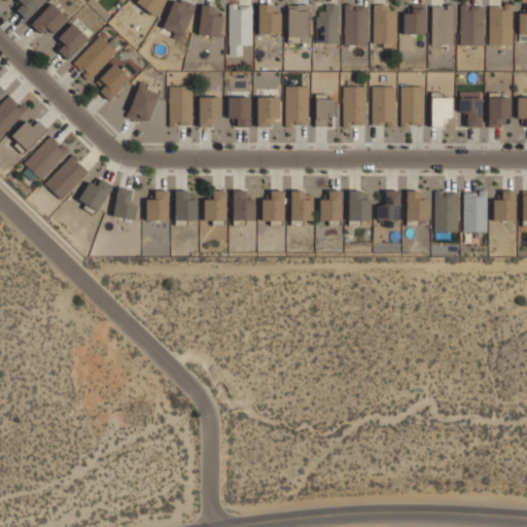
[(16,9),(27,19),(43,0),(20,0),(23,3),(16,9)]
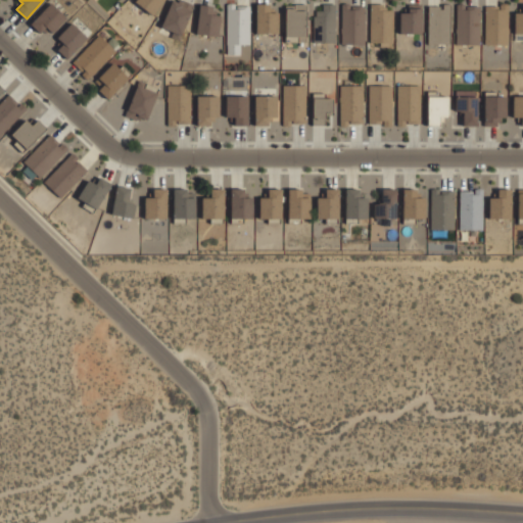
[(135,0),(135,1),(151,13),(160,0),(135,0)]
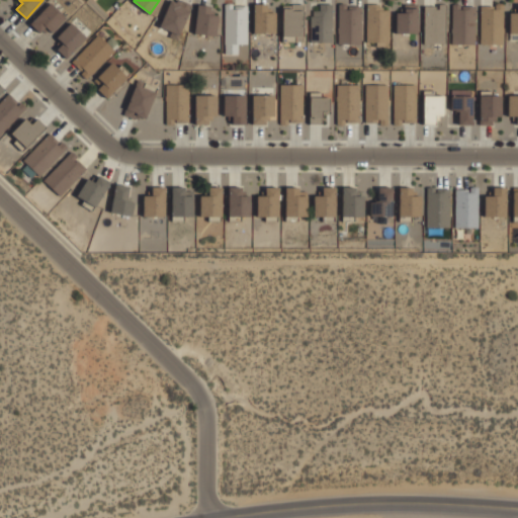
[(191,3),(182,0),(170,0),(159,28),(179,36),(191,3)]
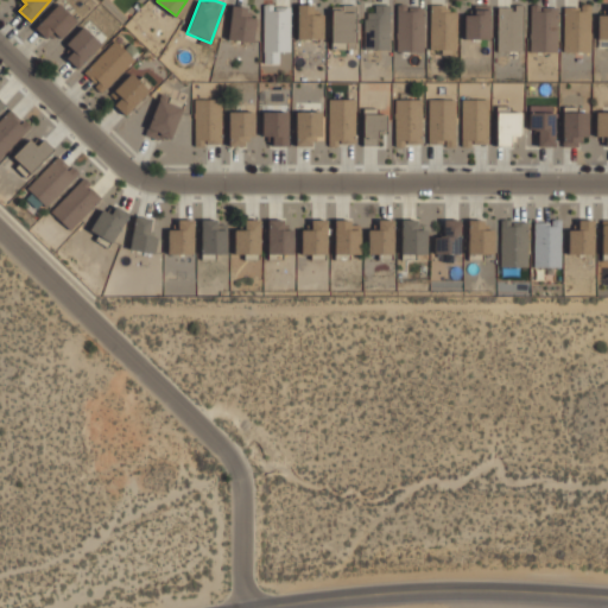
[(54,43),(76,19),(59,2),(36,26),(54,43)]
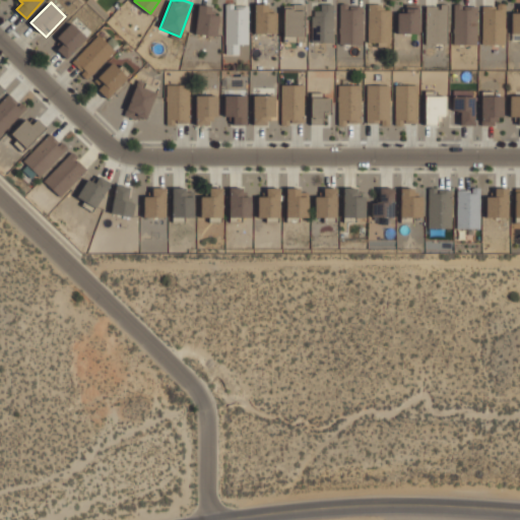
[(225,52),(237,52),(237,43),(249,43),(249,2),(225,2),(225,52)]
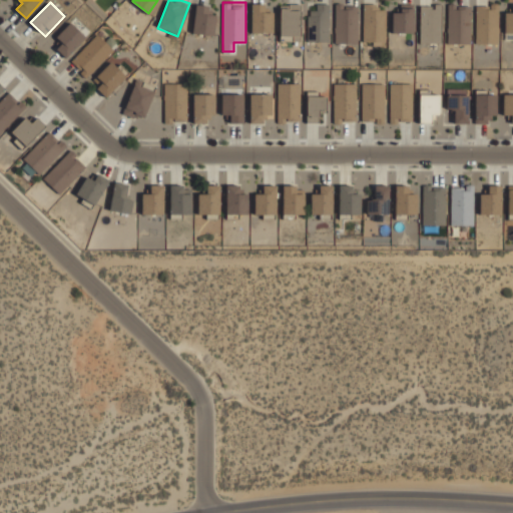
[(329,40),(329,2),(318,2),(318,11),(308,11),(308,40),(329,40)]
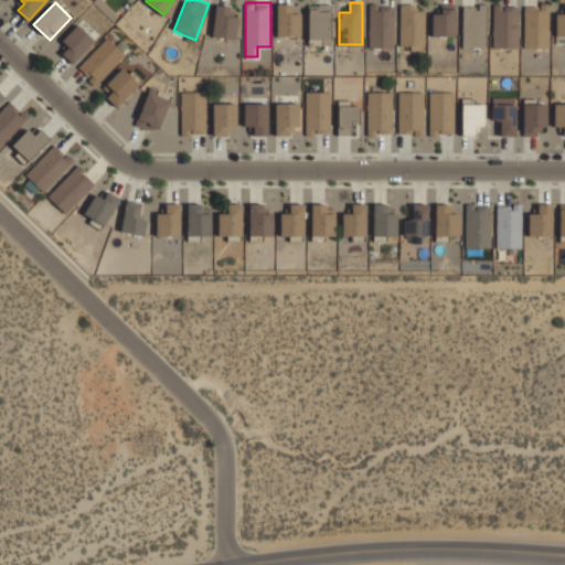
[(370,46),(394,46),(394,2),(370,2),(370,46)]
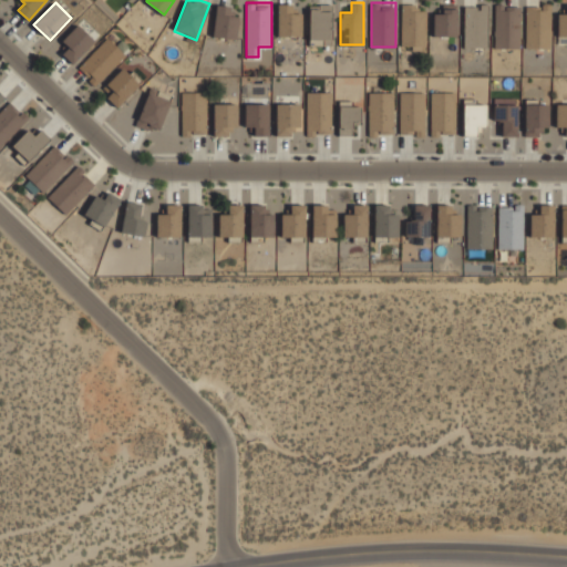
[(228,13),(230,6),(218,3),(212,34),(235,39),(239,16),(228,13)]
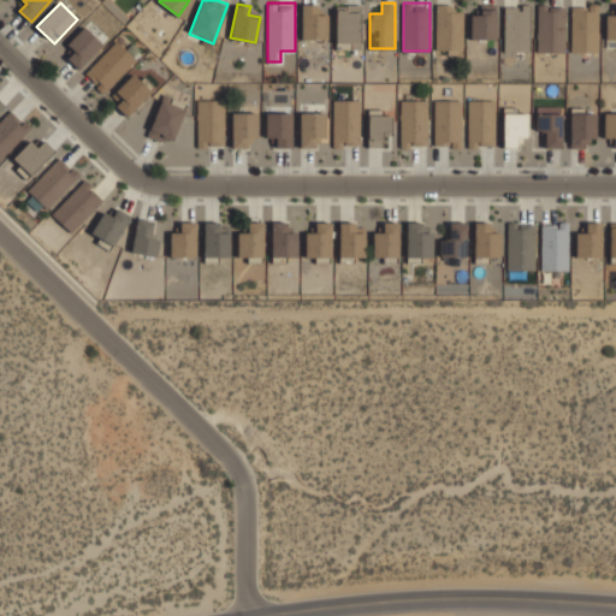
[(462,4),(437,4),(437,49),(462,51),(462,4)]
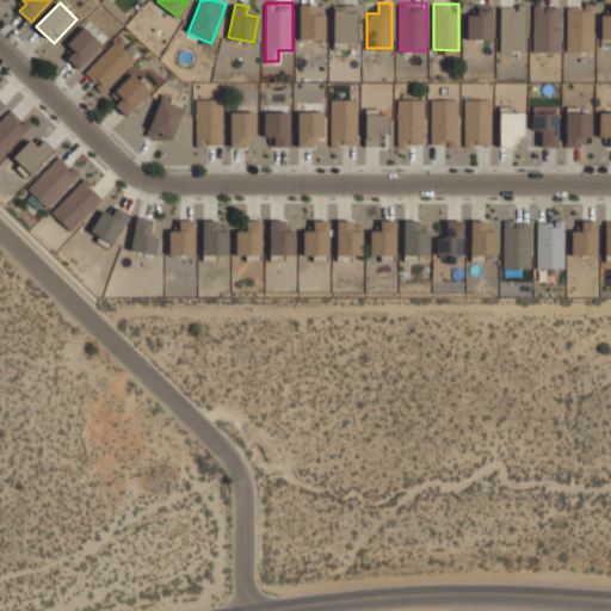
[(534,51),(560,51),(560,4),(534,4),(534,51)]
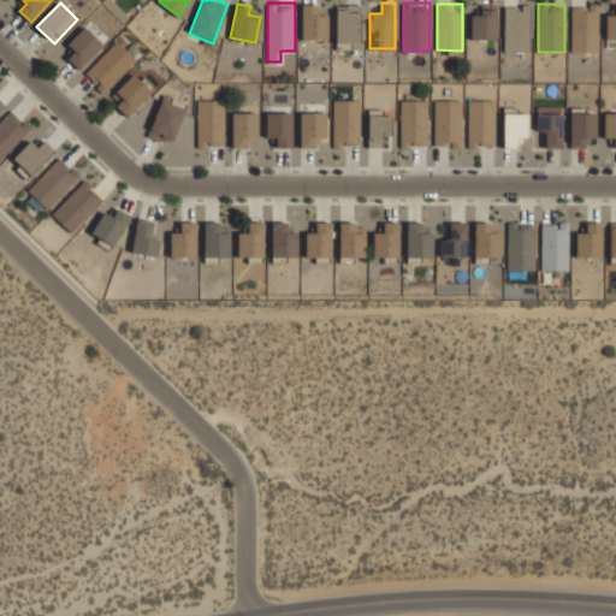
[(572,52),(599,52),(599,4),(572,4),(572,52)]
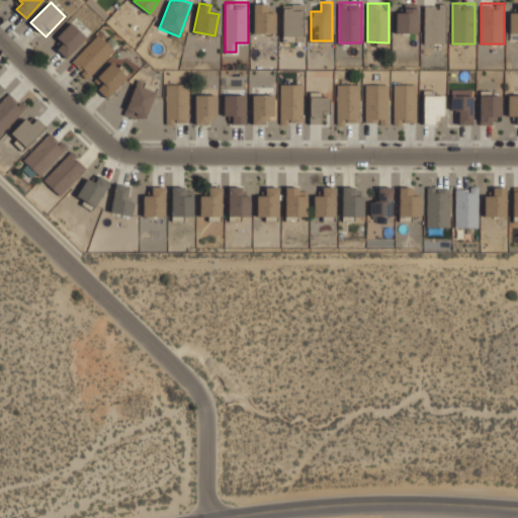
[(254,31),(275,31),(275,10),(267,10),(267,4),(254,4),(254,31)]
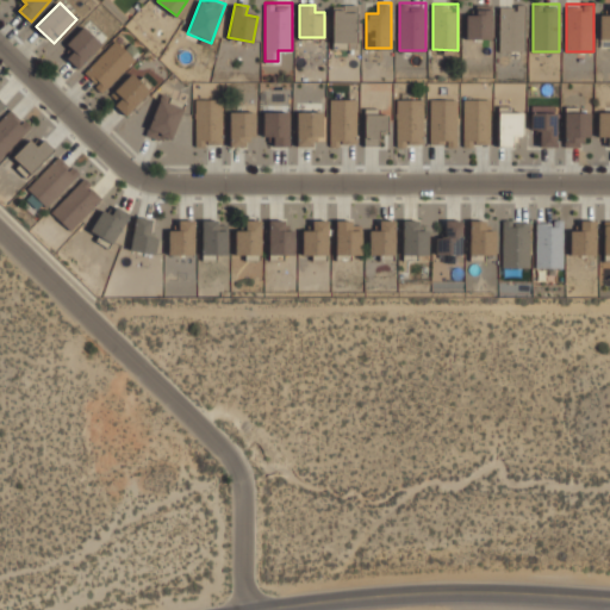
[(334,5),(334,47),(358,47),(358,5),(334,5)]
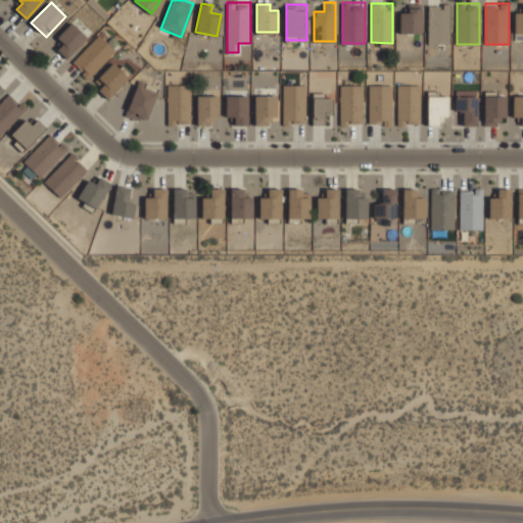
[(428,43),(450,43),(450,4),(428,4),(428,43)]
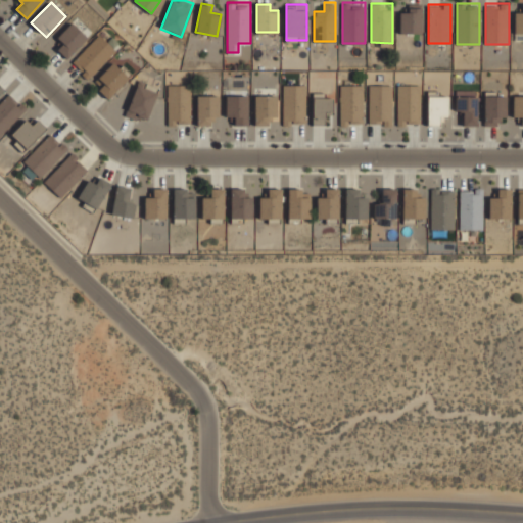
[(421,7),(399,7),(399,33),(421,33),(421,7)]
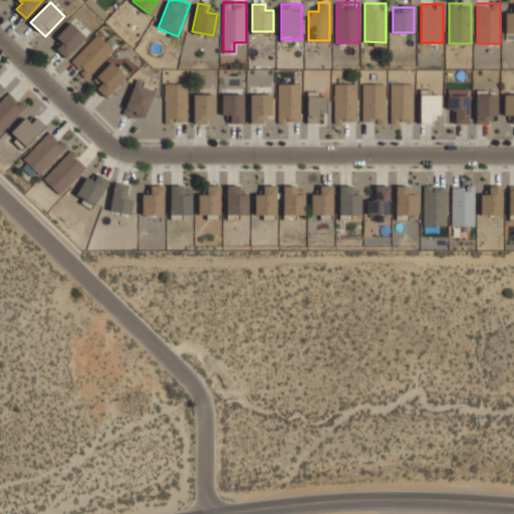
[(62,42),(57,48),(65,56),(85,35),(71,21),(56,36),(62,42)]
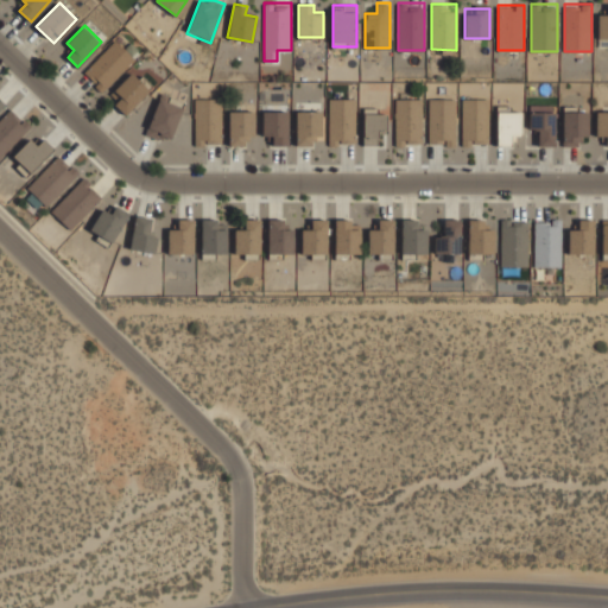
[(102,90),(137,58),(118,38),(83,71),(102,90)]
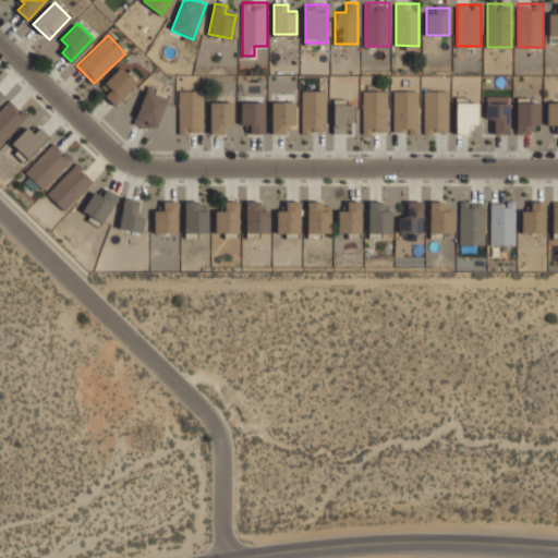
[(140,77),(122,63),(99,91),(117,105),(140,77)]
